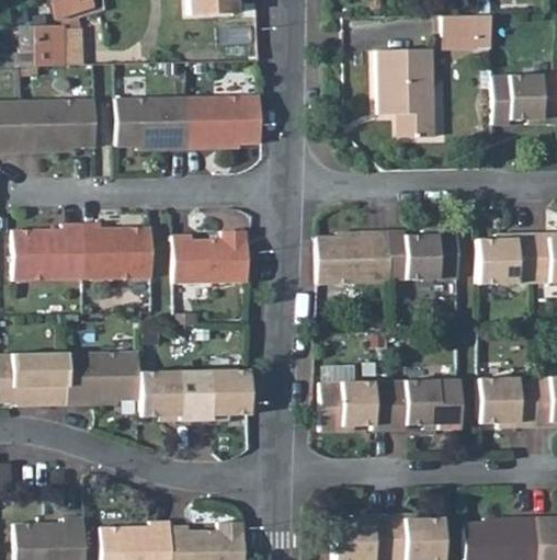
[(50,0),(57,18),(95,6),(92,0),(50,0)]
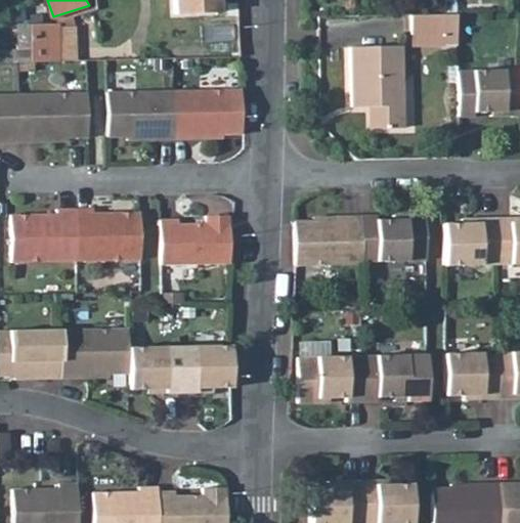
[(176,0),(177,13),(220,11),(219,0),(176,0)]
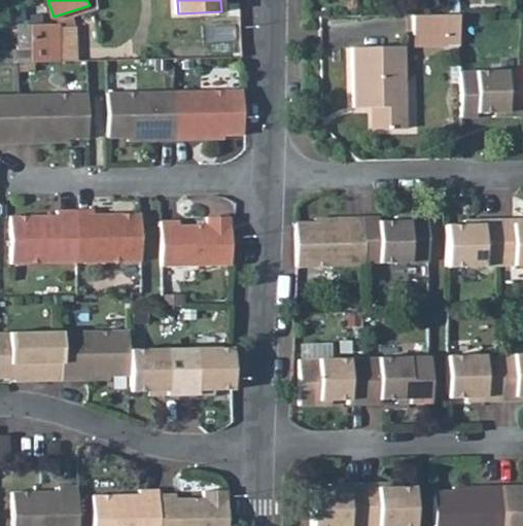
[(415,14),(415,34),(461,33),(461,13),(448,13),(415,14)]
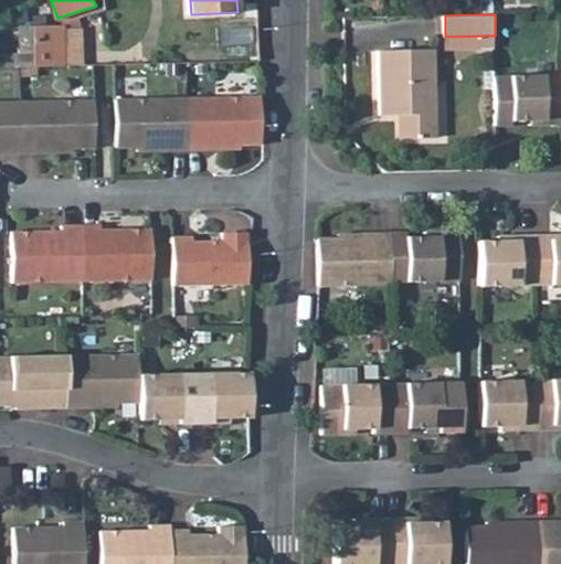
[(22,53),(23,67),(35,66),(34,25),(22,25),(22,53)]
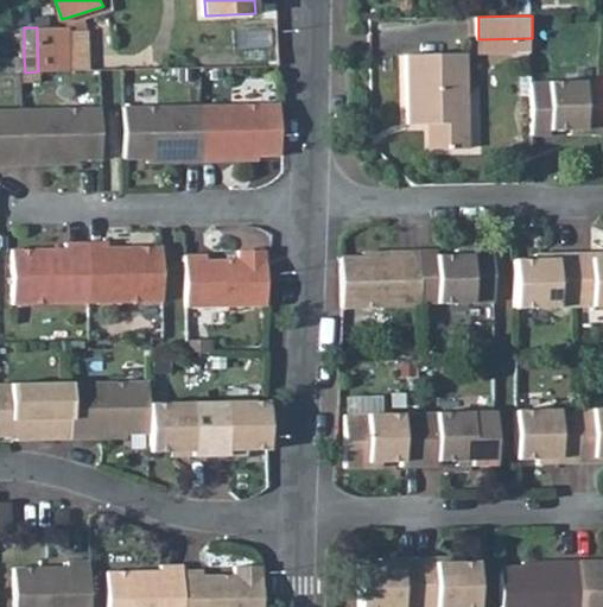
[(37,27),(38,71),(73,71),(73,31),(71,27),(37,27)]
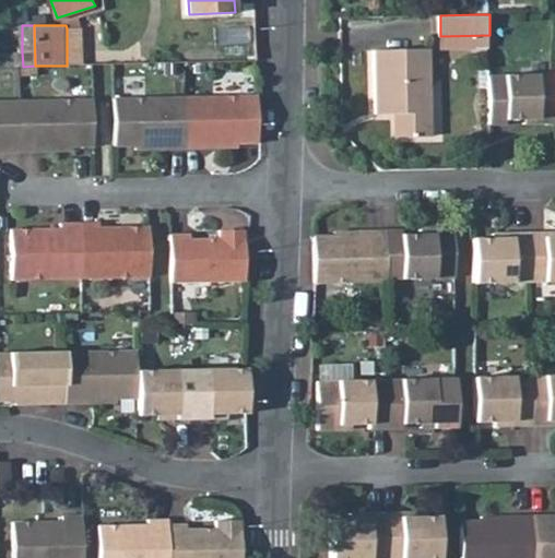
[(67,28),(67,66),(83,64),(82,27),(67,28)]
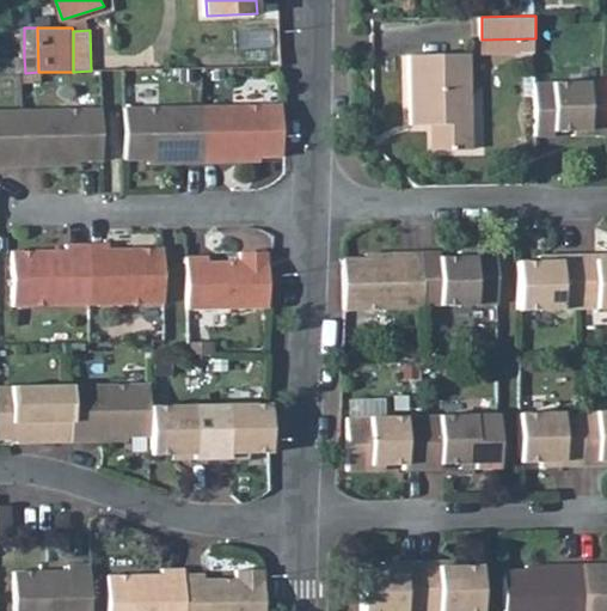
[(482,40),(482,52),(535,50),(535,38),(482,40)]
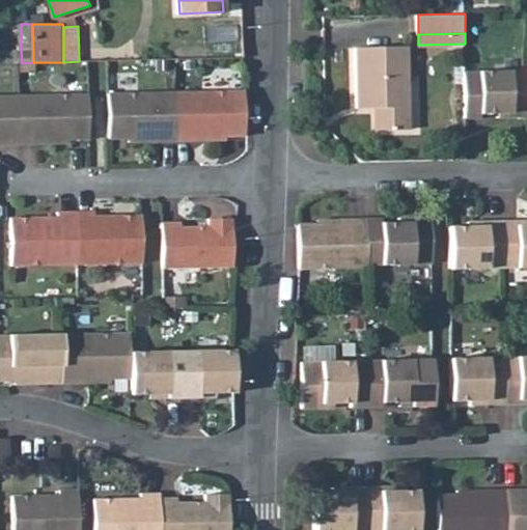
[(383,107),(384,130),(412,129),(410,46),(357,47),(359,108),(376,107),(383,107)]
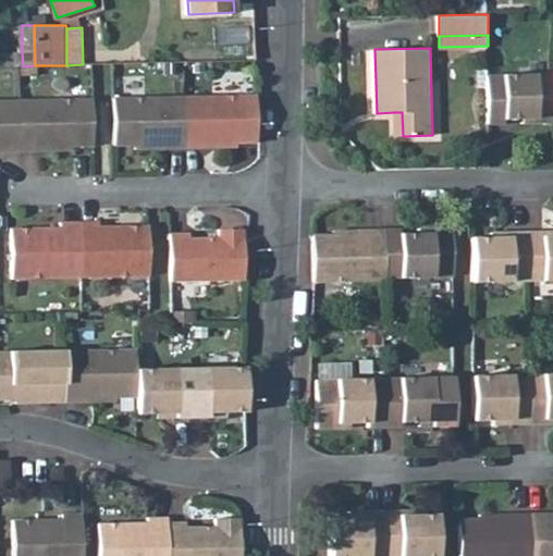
[(0,52),(0,66),(23,66),(22,52),(0,52)]
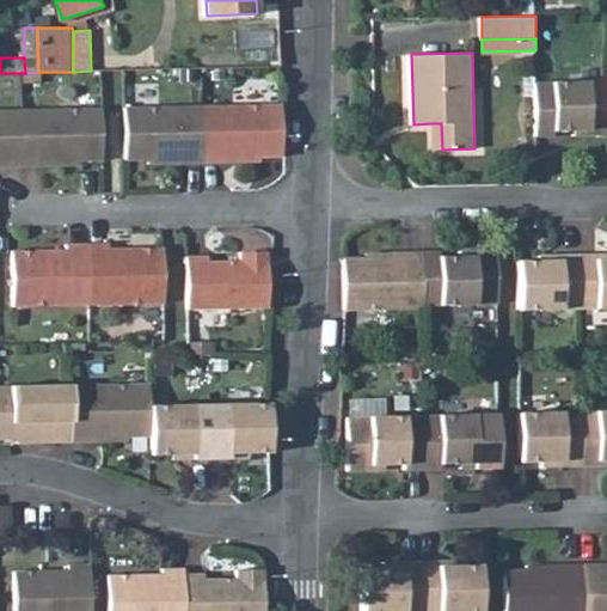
[(537,83),(538,136),(556,136),(556,130),(576,130),(593,129),(593,135),(606,134),(606,81),(537,83)]
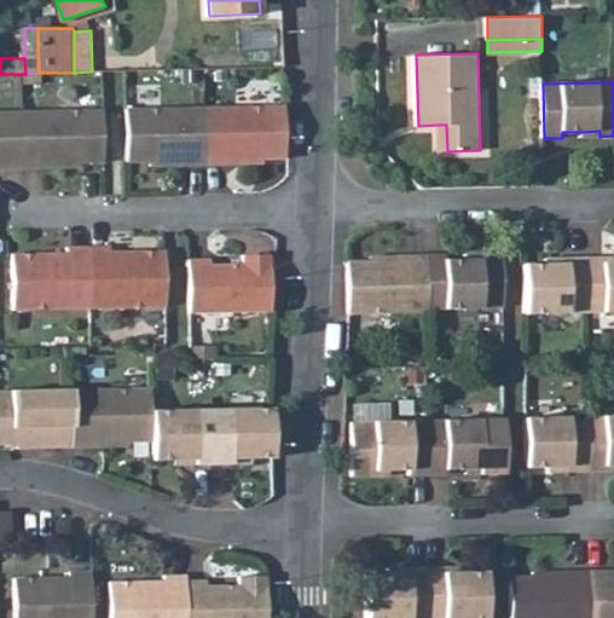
[(208,107),(208,163),(230,163),(230,159),(265,159),(288,159),(287,105),(208,107)]
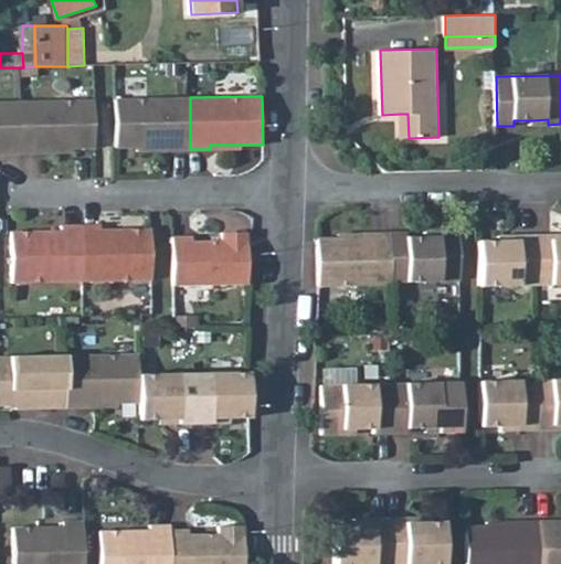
[(117,98),(118,147),(139,147),(171,146),(171,149),(190,149),(190,97),(117,98)]
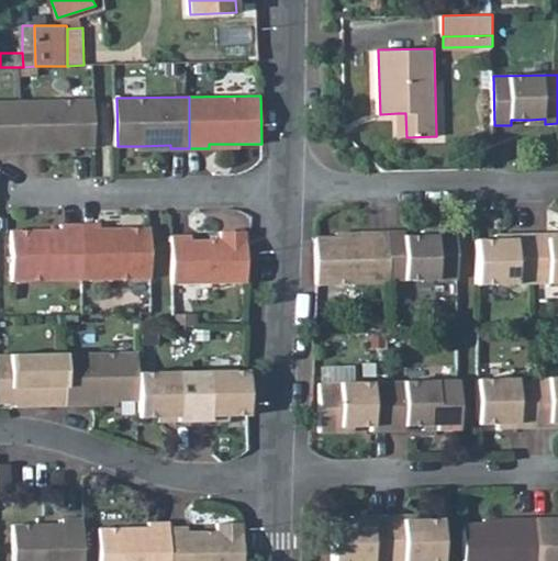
[(0,100),(0,148),(4,148),(6,153),(24,153),(23,101),(0,100)]
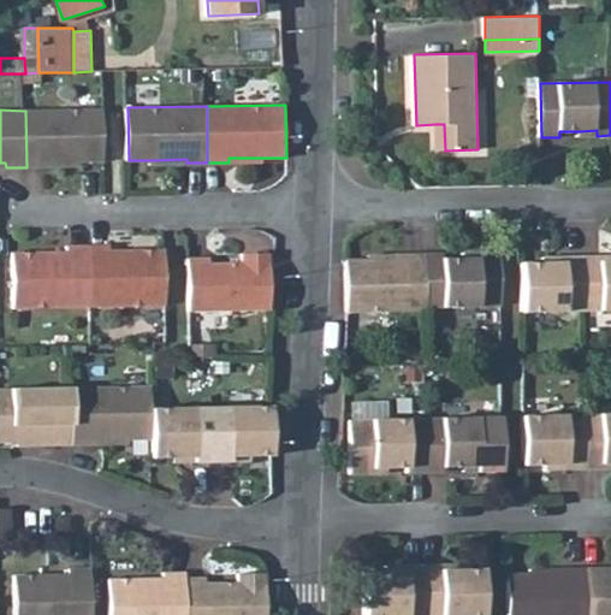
[(25,111),(27,167),(48,166),(48,163),(82,161),(105,161),(105,110),(25,111)]
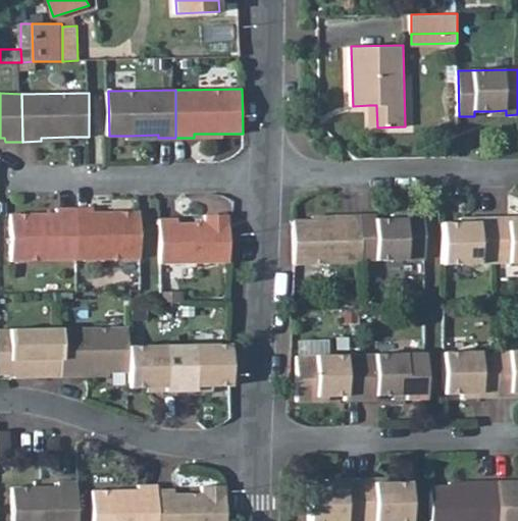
[(12,213),(13,260),(78,259),(76,208),(58,208),(58,213),(12,213)]
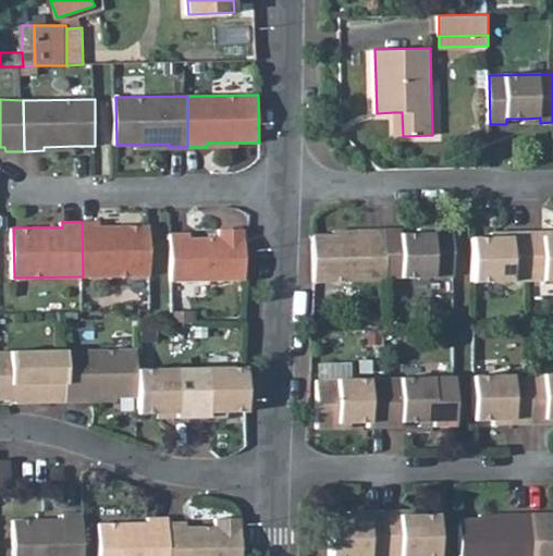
[(82,222),(83,276),(151,275),(150,225),(101,226),(101,222),(82,222)]
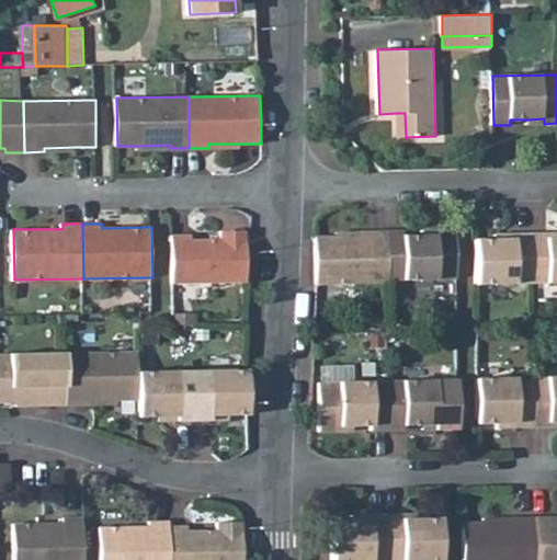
[(389,231),(390,280),(458,278),(457,229),(439,230),(439,235),(423,236),(407,236),(407,230),(389,231)]
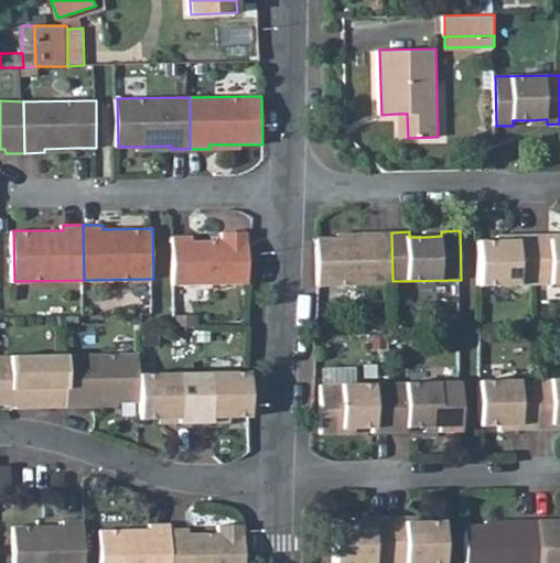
[(174,236),(174,284),(250,284),(249,231),(223,231),(223,240),(194,240),(194,236),(174,236)]
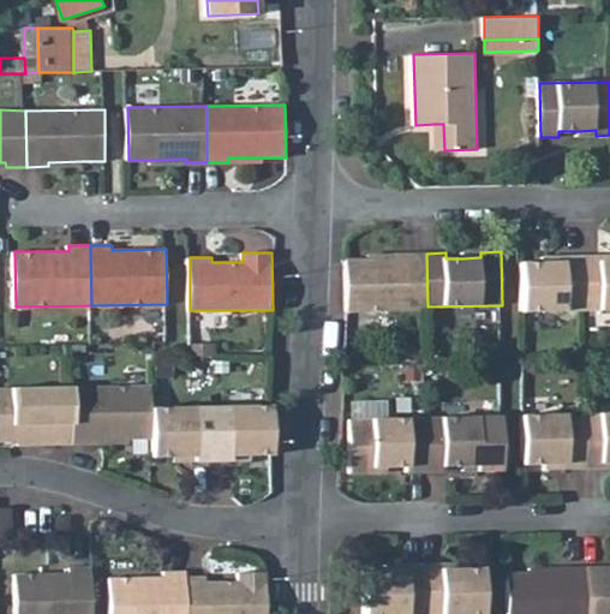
[(347,258),(348,311),(428,310),(428,307),(426,254),(405,254),(405,258),(370,258),(347,258)]
